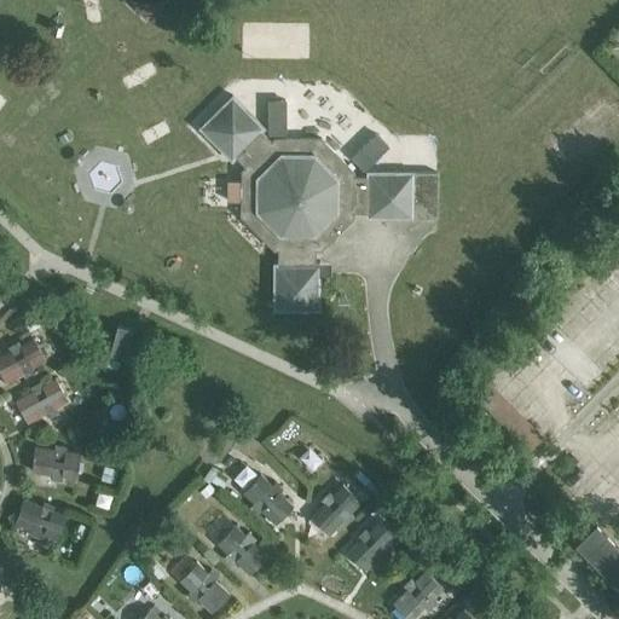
[(132,0),(129,6),(149,15),(155,0),(132,0)]
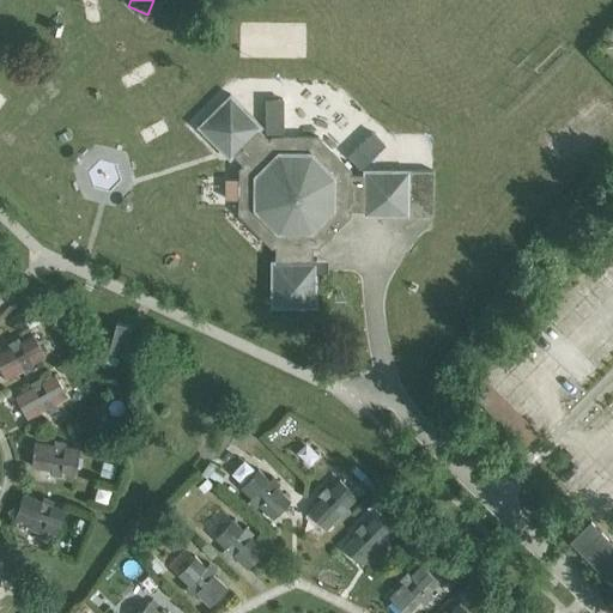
[(229,158),(232,156),(242,165),(240,169),(238,214),(271,247),(275,247),(275,261),(271,261),(271,307),(315,307),(316,261),(311,261),(311,247),(316,247),(349,214),(349,210),(363,211),(363,216),(432,216),(432,170),(363,170),(363,174),(349,174),(349,169),(317,137),(272,137),(268,140),(258,129),(261,127),(230,93),(198,126),(229,158)]
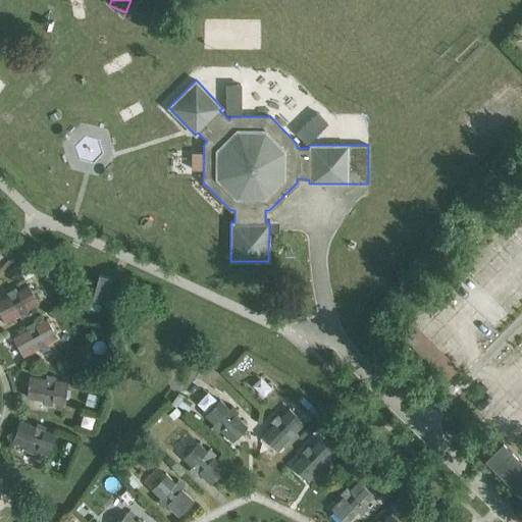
[(225,84),(225,113),(241,113),(241,84),(225,84)]
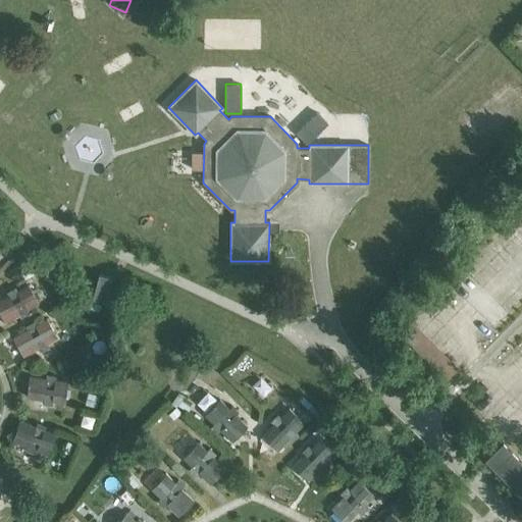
[(317,112),(296,132),(307,143),(327,122),(317,112)]
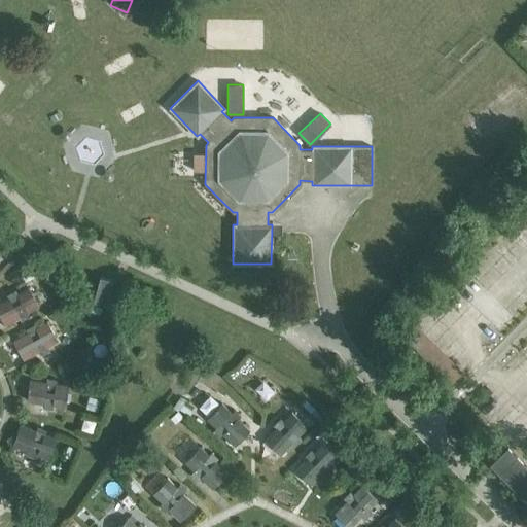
[(92,134),(80,147),(98,162),(109,148),(92,134)]
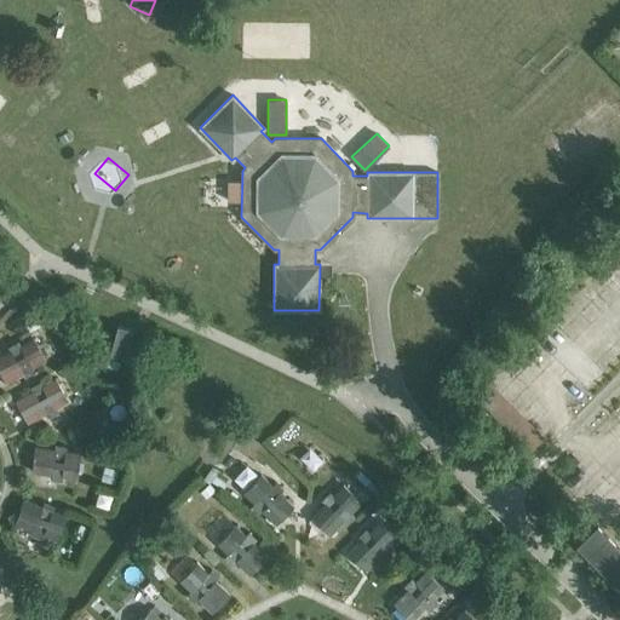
[(236,176),(204,177),(205,201),(237,200),(236,176)]
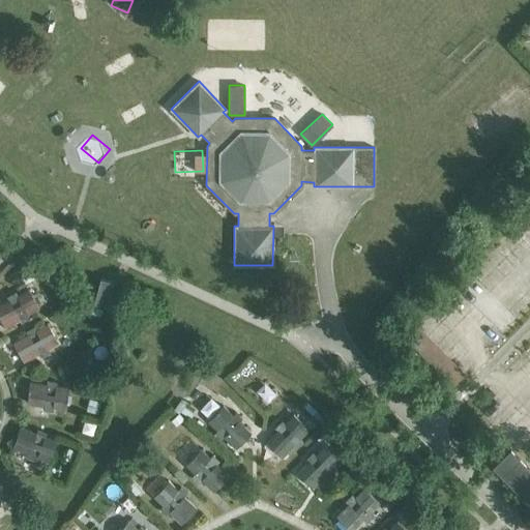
[(474,269),(460,286),(508,332),(524,316),(474,269)]
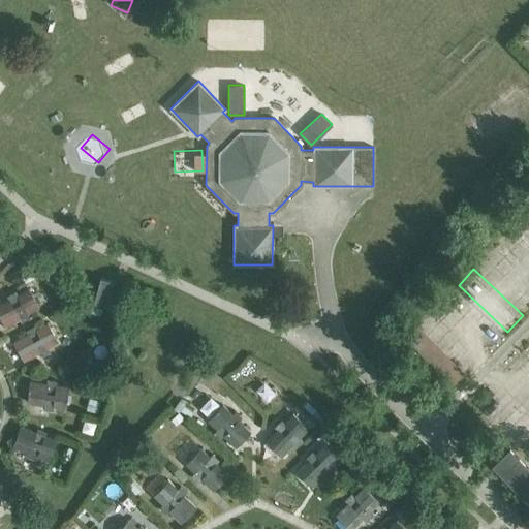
[(0,304),(0,318),(4,327),(19,318),(21,321),(29,317),(27,313),(38,307),(28,288),(17,294),(14,291),(6,296),(8,300),(0,304)]
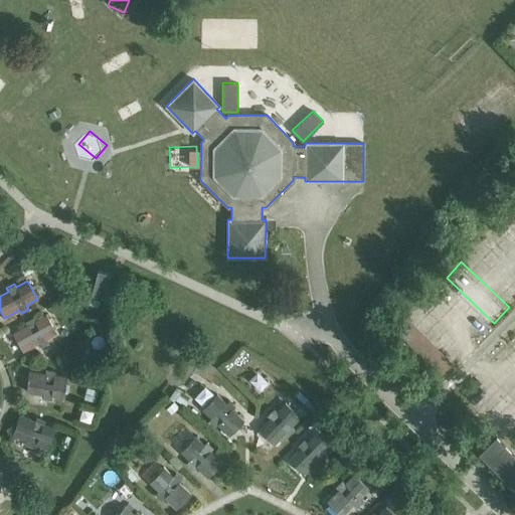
[(426,381),(450,359),(405,312),(382,334),(426,381)]
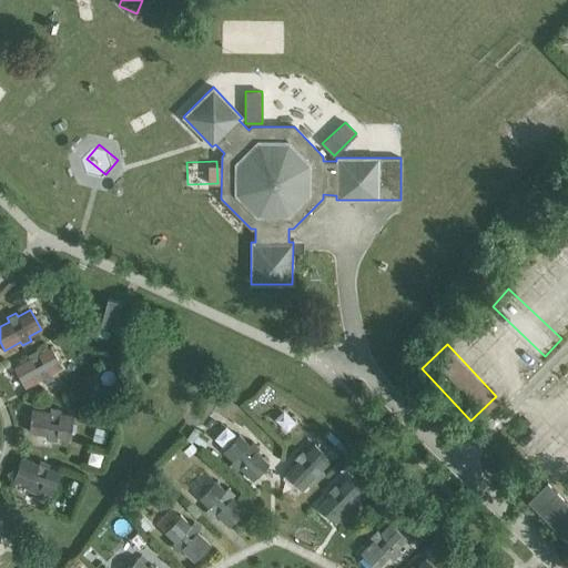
[(13,367),(24,387),(41,378),(43,382),(51,377),(49,374),(61,367),(50,346),(38,353),(36,350),(28,354),(30,358),(13,367)]
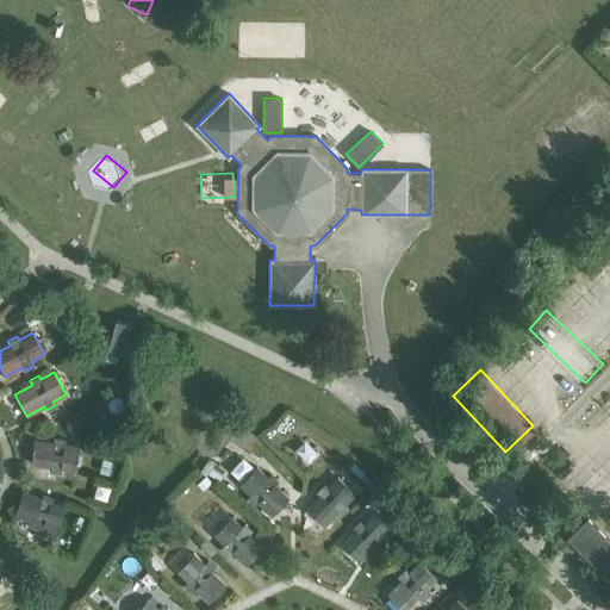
[(30,464),(50,467),(49,471),(60,473),(61,468),(75,470),(79,446),(63,443),(64,439),(54,437),(54,442),(33,440),(30,464)]
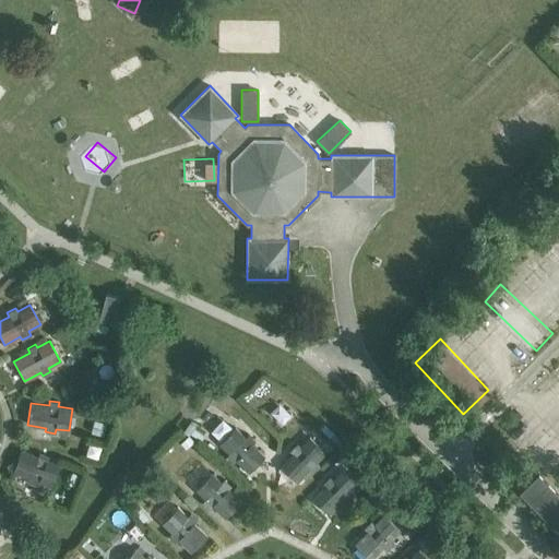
[(228,453),(226,456),(233,463),(236,460),(248,473),(264,456),(251,443),(254,441),(248,433),(245,437),(235,427),(218,443),(228,453)]
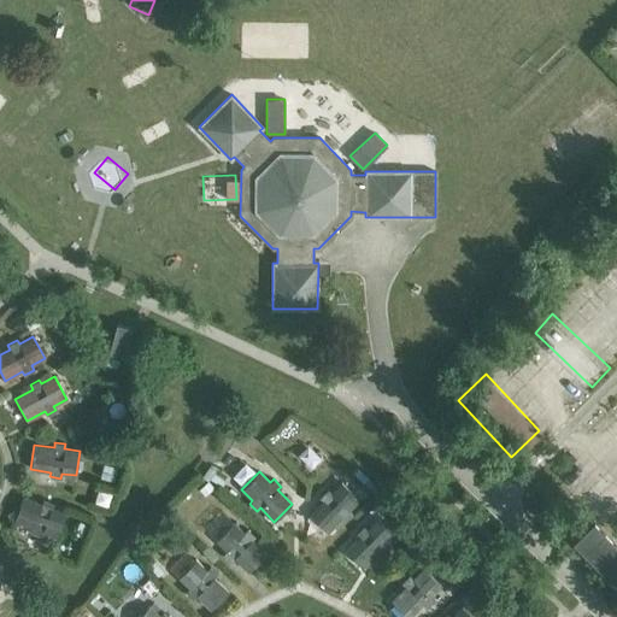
[(330,493),(328,489),(319,498),(323,500),(310,515),(328,533),(341,518),(345,522),(352,513),(348,511),(359,500),(341,482),(330,493)]
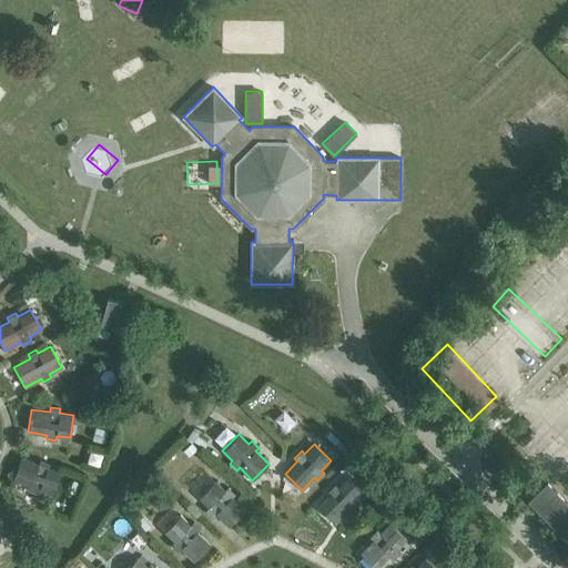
[(89,446),(85,459),(101,463),(103,448),(89,446)]
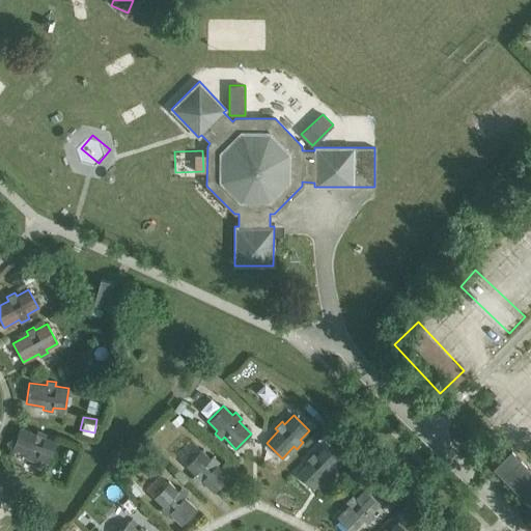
[(28,454),(27,457),(35,460),(36,457),(49,462),(56,441),(44,437),(46,434),(36,429),(35,434),(20,427),(11,448),(28,454)]
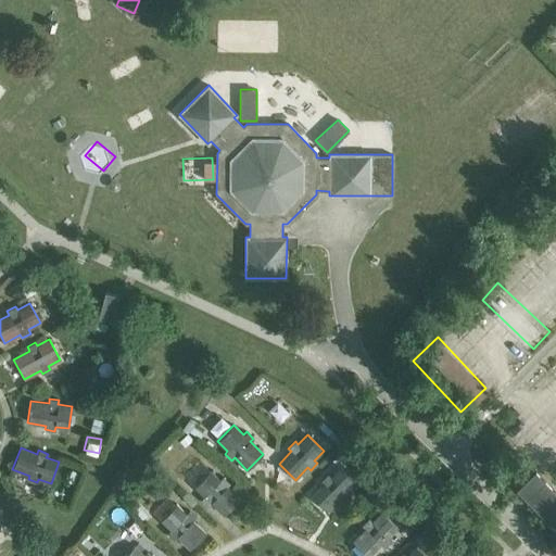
[(330,477),(327,474),(320,481),(324,483),(311,496),(327,513),(340,500),(342,503),(350,495),(346,492),(356,483),(340,467),(330,477)]
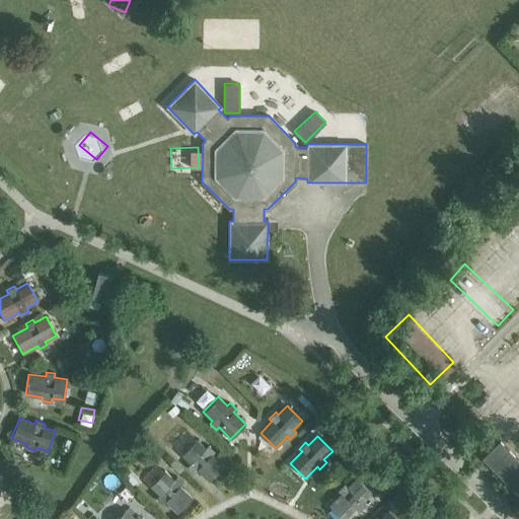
[(208,445),(205,448),(196,439),(180,454),(190,463),(188,466),(194,472),(197,469),(209,480),(223,465),(211,454),(214,451),(208,445)]
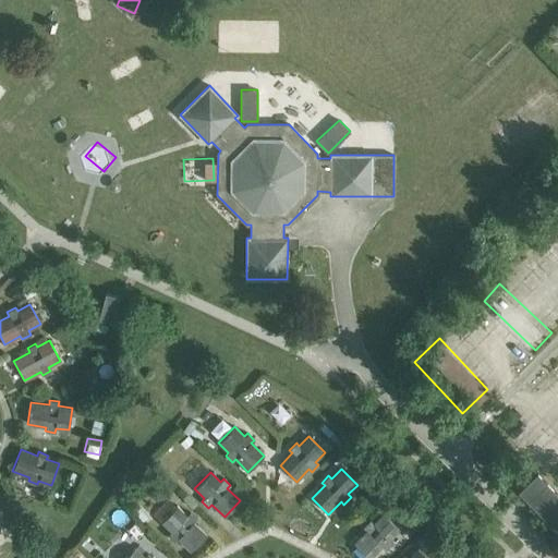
[(160,522),(170,532),(168,534),(174,542),(178,538),(190,550),(206,535),(193,522),(196,519),(190,512),(186,516),(177,506),(160,522)]
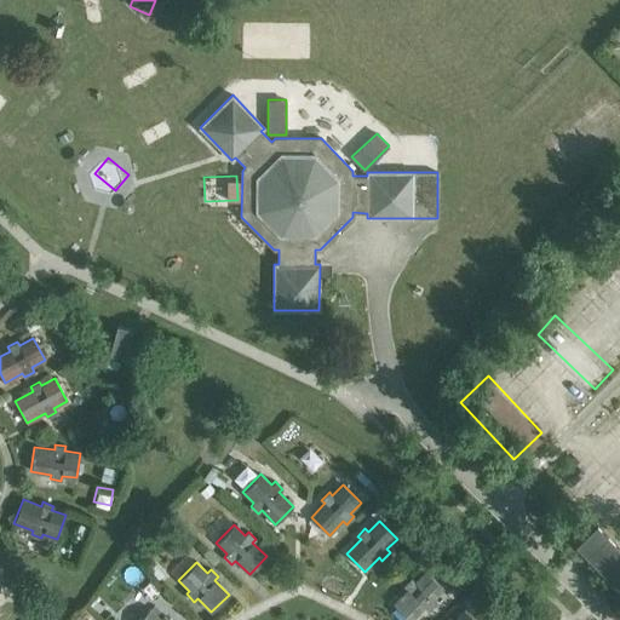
[(392,603),(409,619),(411,619),(425,607),(428,610),(436,602),(432,600),(443,589),(425,570),(414,581),(411,578),(403,586),(407,589),(392,603)]
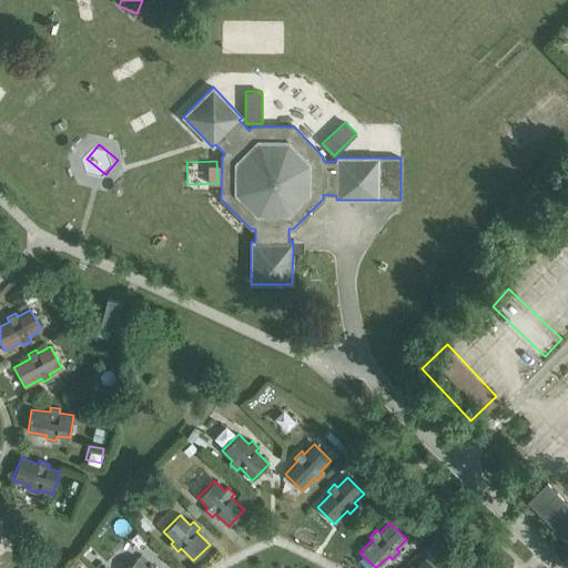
[(153,567),(150,564),(146,567),(137,558),(127,567),(153,567)]
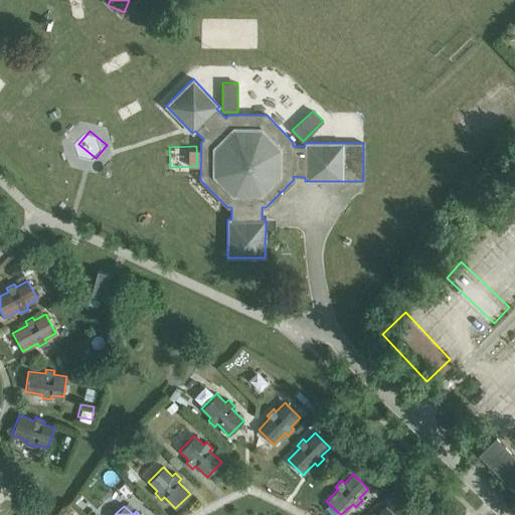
[(393,514),(385,506),(376,514),(375,514),(373,512),(370,514),(393,514)]
